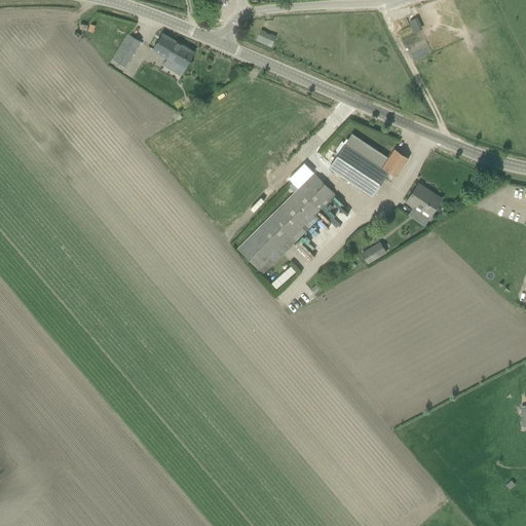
[(417,19),(411,20),(414,32),(420,30),(417,19)]
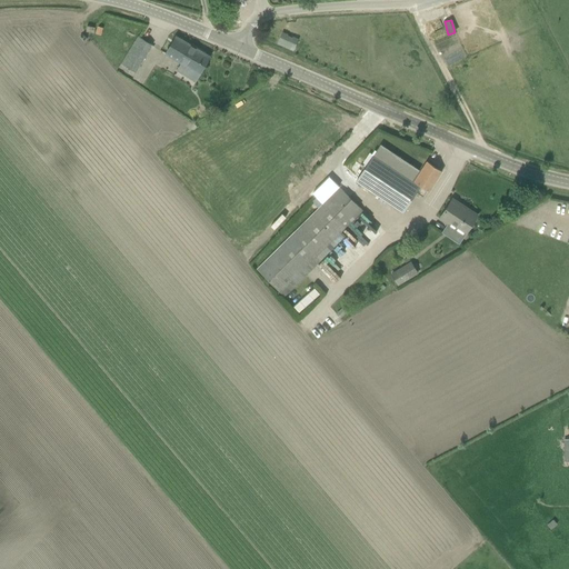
[(277,45),(293,51),(299,39),(292,37),(292,38),(288,36),(288,35),(282,32),(277,45)]
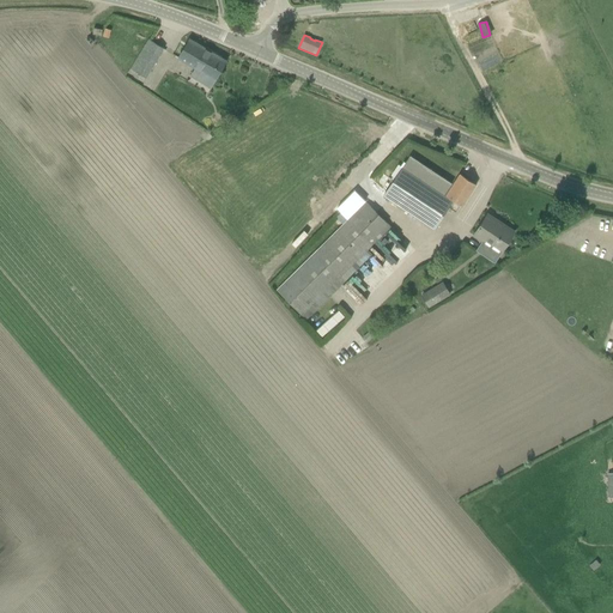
[(216,80),(226,61),(189,40),(178,58),(216,80)]
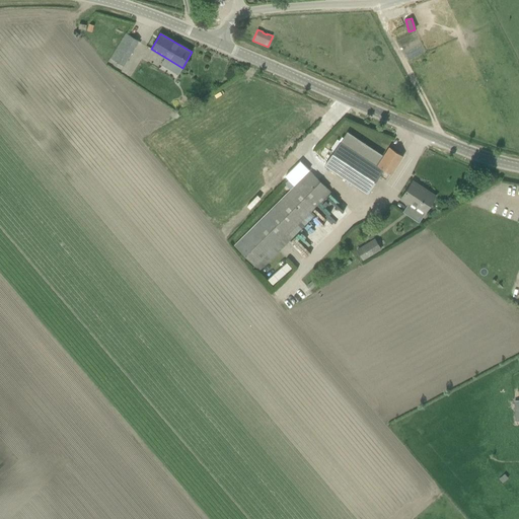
[(127,34),(112,59),(124,66),(138,42),(127,34)]
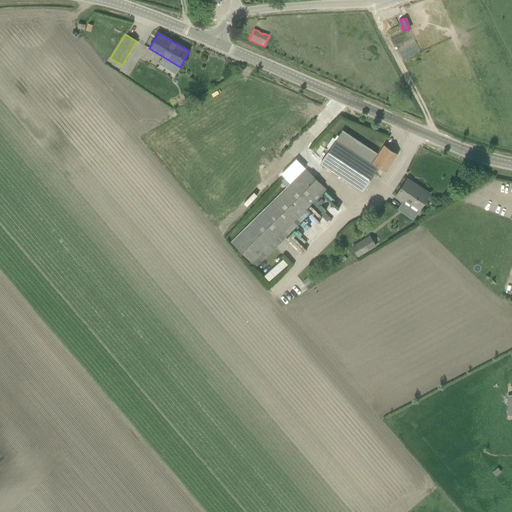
[(371,163),(378,154),(370,148),(342,130),(320,164),(362,192),(378,168),(371,163)]
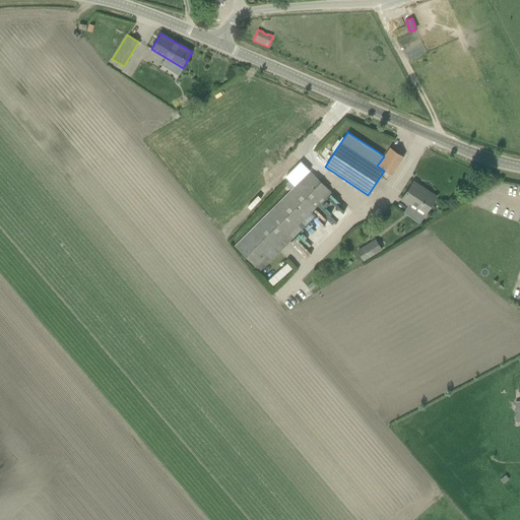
[(392,176),(404,156),(390,147),(384,156),(378,166),(392,176)]
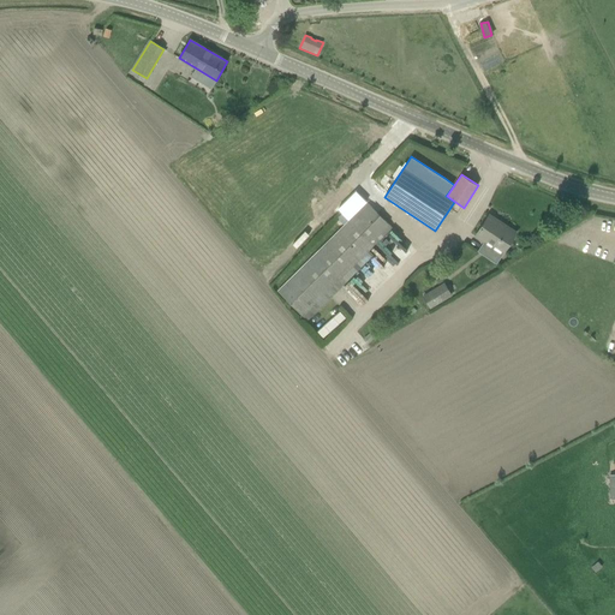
[(334,286),(369,251),(378,242),(392,228),(368,203),(310,261),(334,286)]
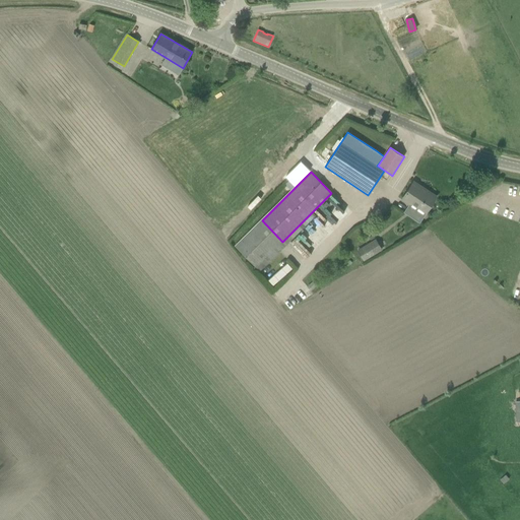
[(427,213),(436,199),(421,189),(421,188),(413,182),(401,200),(410,205),(411,203),(427,213)]
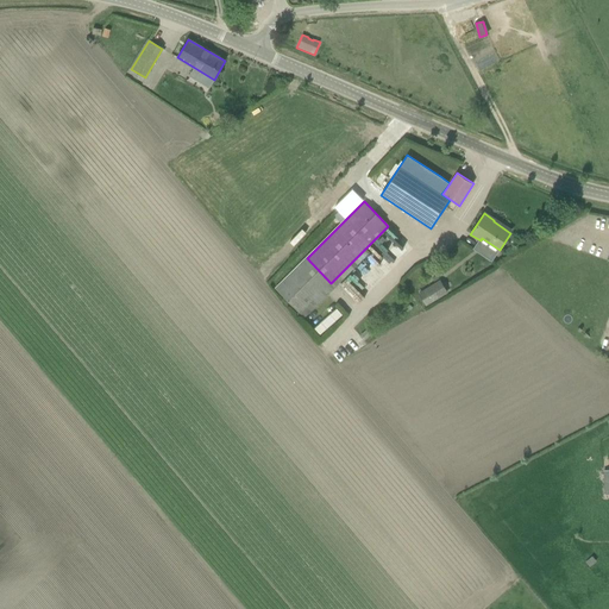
[(331,283),(307,258),(276,289),(300,314),(331,283)]
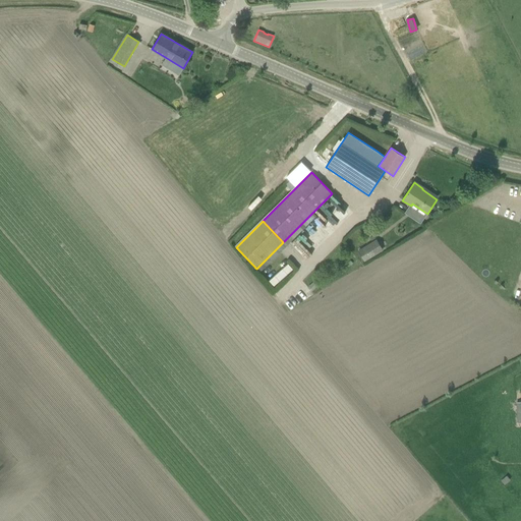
[(364,262),(384,250),(377,240),(358,251),(364,262)]
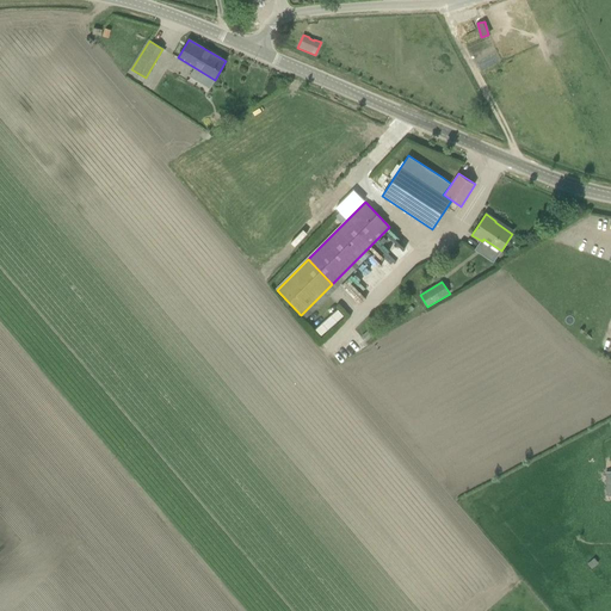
[(338,308),(316,328),(322,335),(344,315),(338,308)]
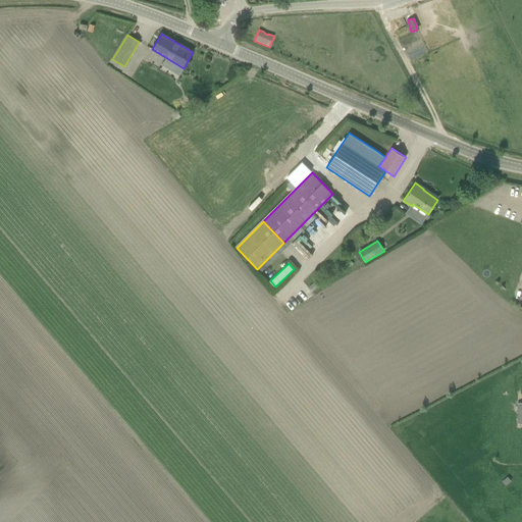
[(318,288),(314,282),(309,288),(313,293),(318,288)]
